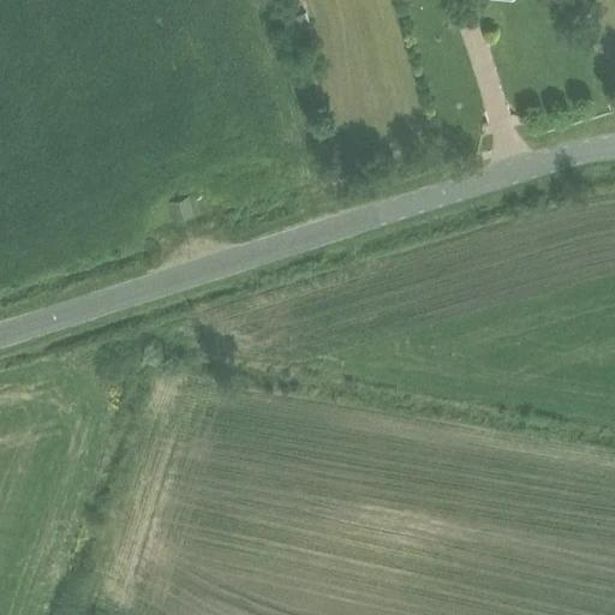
[(291,17),(298,35),(312,30),(305,11),(291,17)]
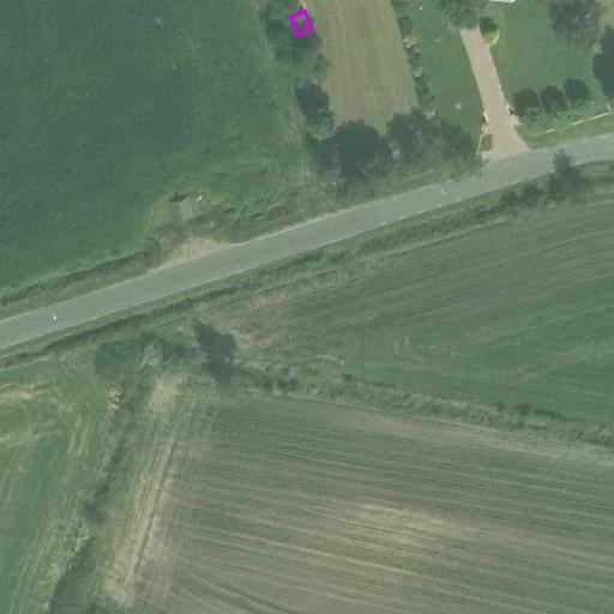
[(190,98),(170,103),(174,116),(193,112),(190,98)]
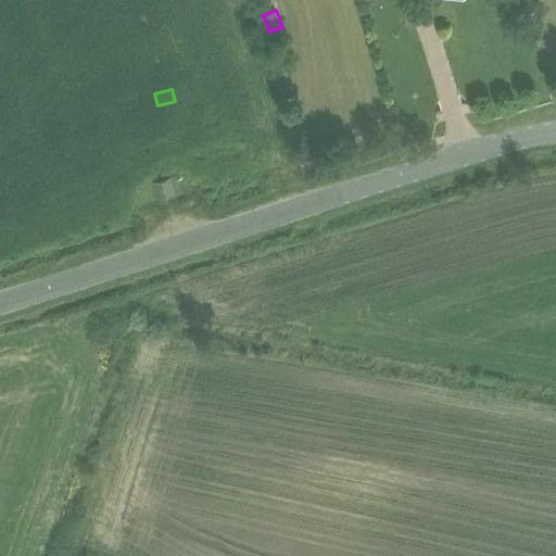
[(110,97),(95,103),(100,116),(115,111),(110,97)]
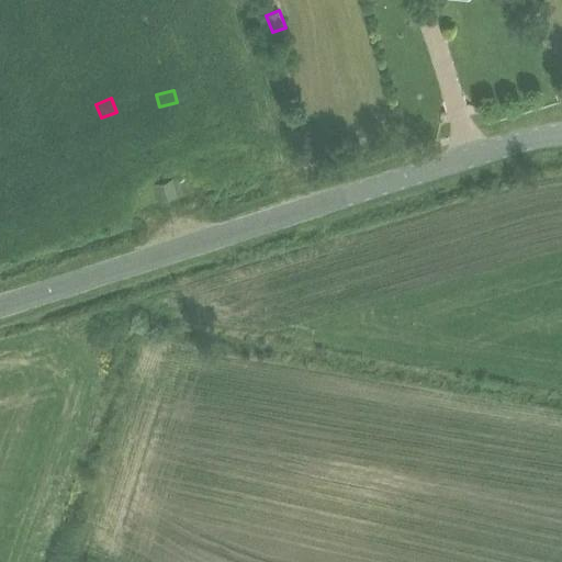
[(171,180),(155,187),(160,203),(178,197),(171,180)]
